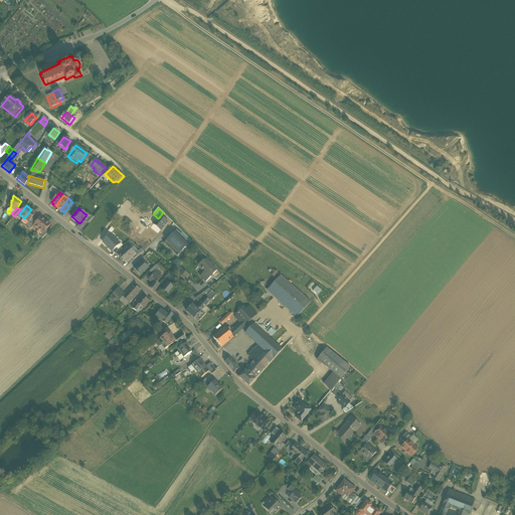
[(22,220),(27,224),(29,222),(32,218),(36,213),(31,209),(24,218),(22,220)]
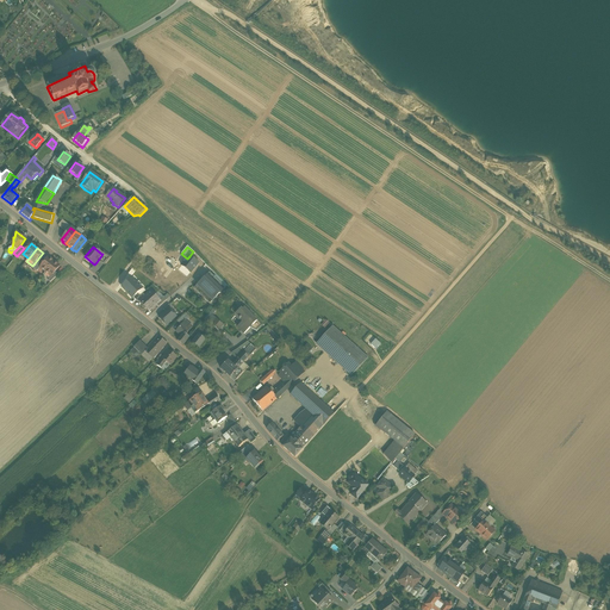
[(103,254),(97,262),(98,263),(105,266),(111,257),(104,251),(101,254),(103,254)]
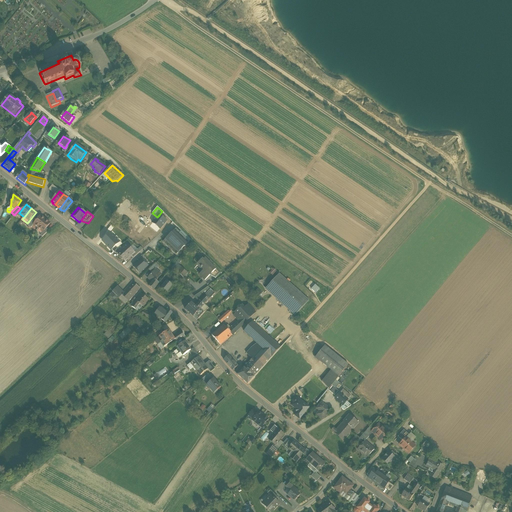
[(157,217),(152,223),(160,229),(167,221),(159,215),(157,217)]
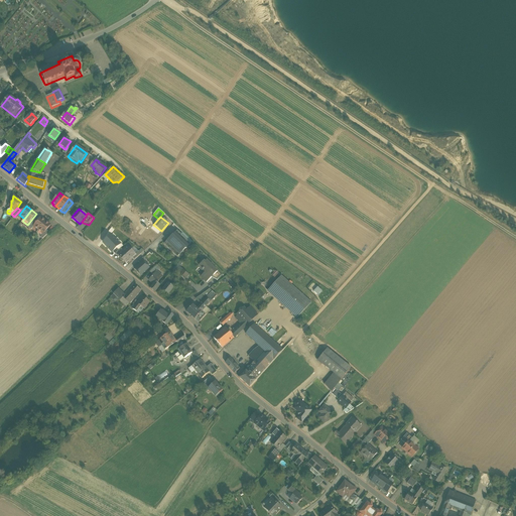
[(38,230),(45,222),(40,218),(36,223),(33,227),(34,227),(38,230)]
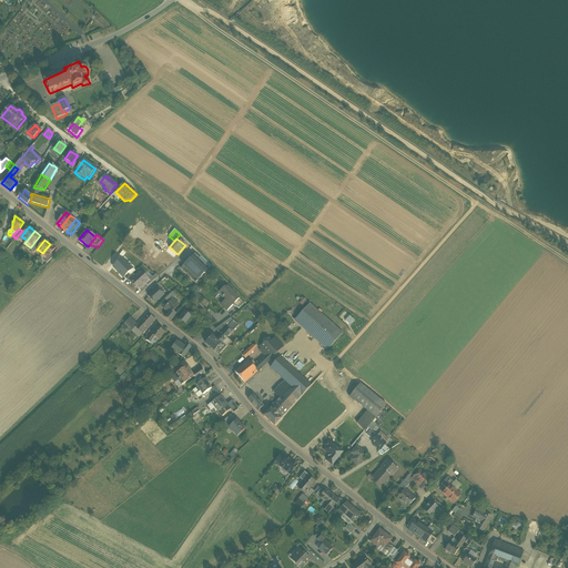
[(31,251),(38,243),(36,241),(32,245),(30,247),(29,249),(31,251)]
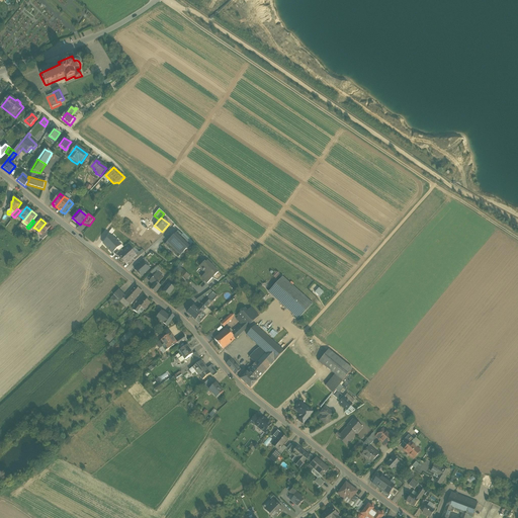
[(47,232),(51,227),(46,223),(38,231),(44,235),(47,232)]
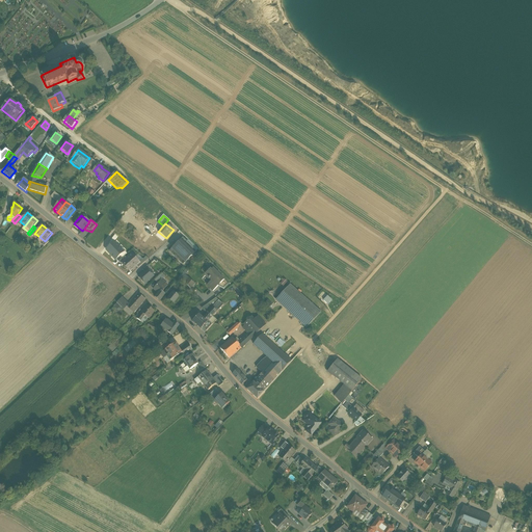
[(44,246),(51,240),(48,238),(45,241),(42,245),(44,246)]
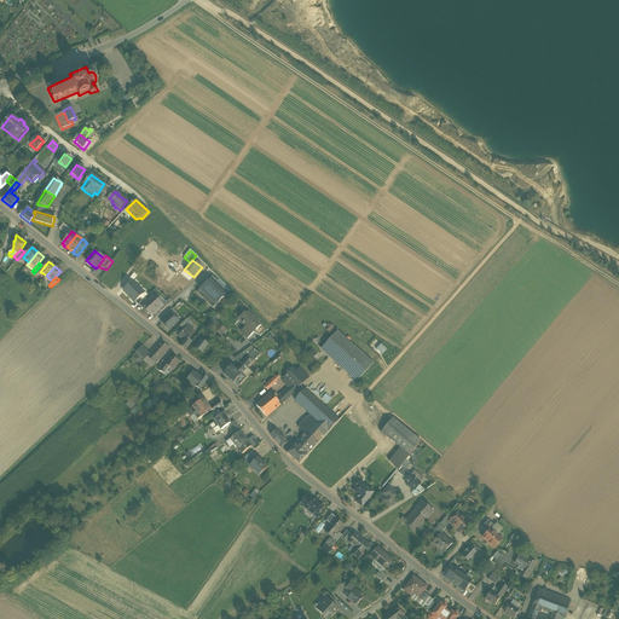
[(229,293),(213,277),(204,285),(220,300),(229,293)]
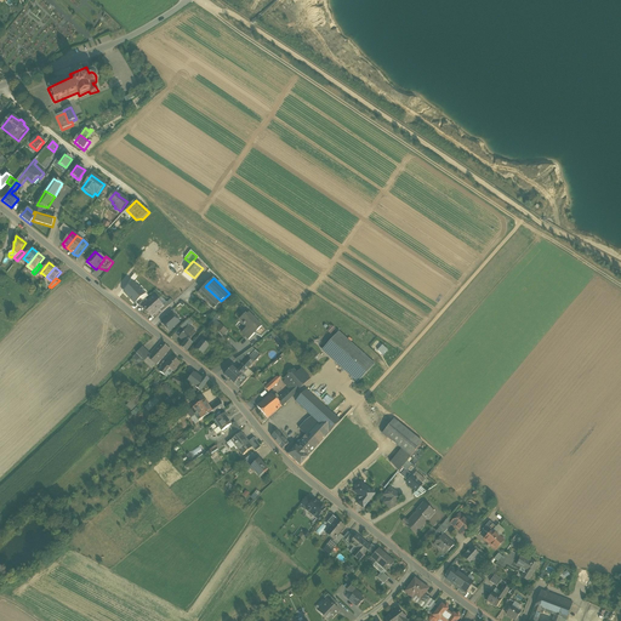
[(134,283),(124,292),(130,298),(138,289),(134,283)]
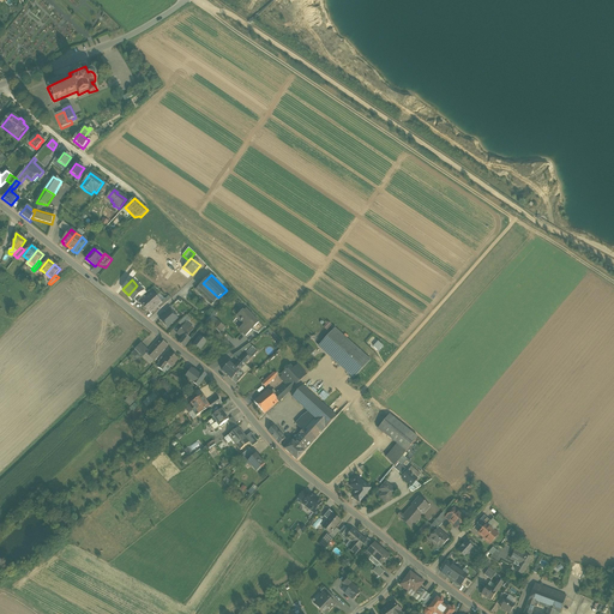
[(218,298),(203,283),(196,290),(211,306),(218,298)]
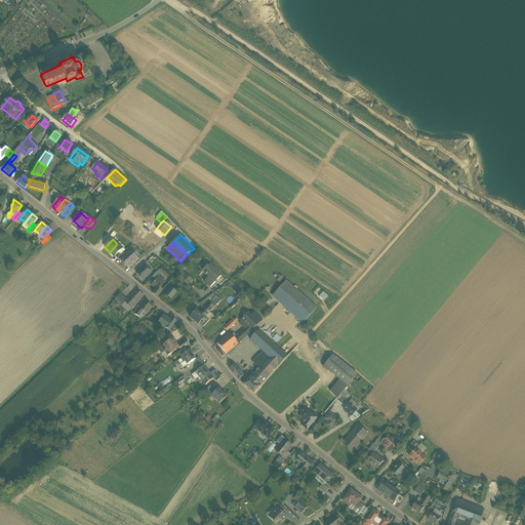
[(117,244),(110,252),(114,256),(122,249),(117,244)]
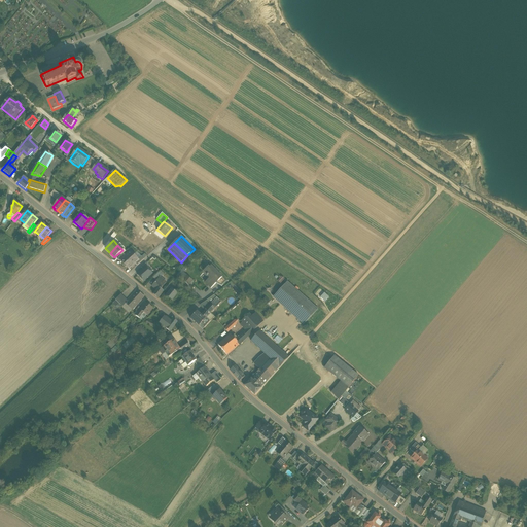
[(135,264),(138,260),(138,259),(131,251),(124,257),(120,260),(129,270),(135,264)]
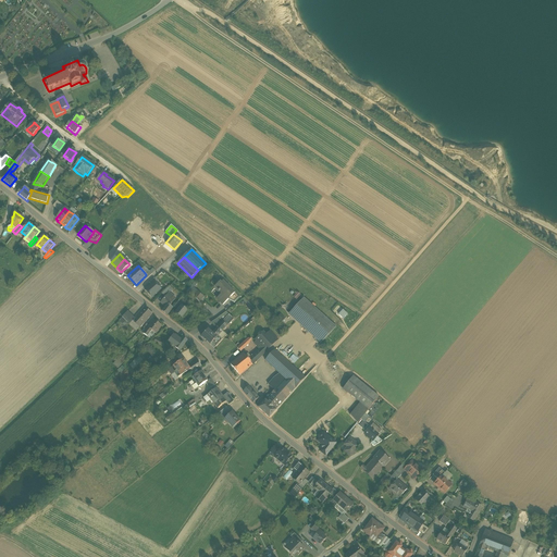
[(149,271),(146,274),(146,275),(143,279),(145,281),(152,274),(149,271)]
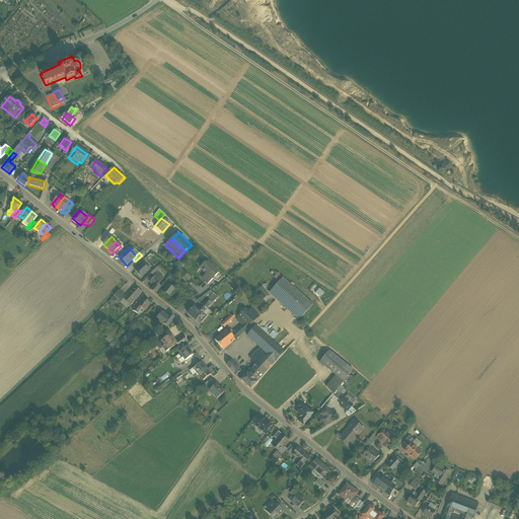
[(201,268),(207,274),(202,279),(208,284),(213,280),(218,274),(211,267),(212,266),(208,262),(206,264),(205,263),(201,268)]
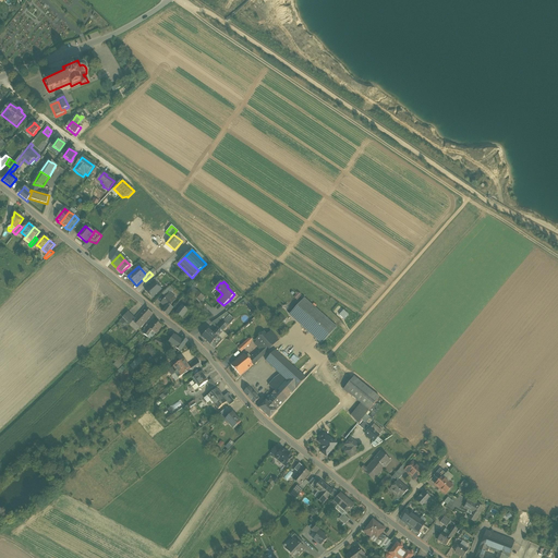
[(145,291),(152,298),(161,290),(155,282),(152,286),(145,291)]
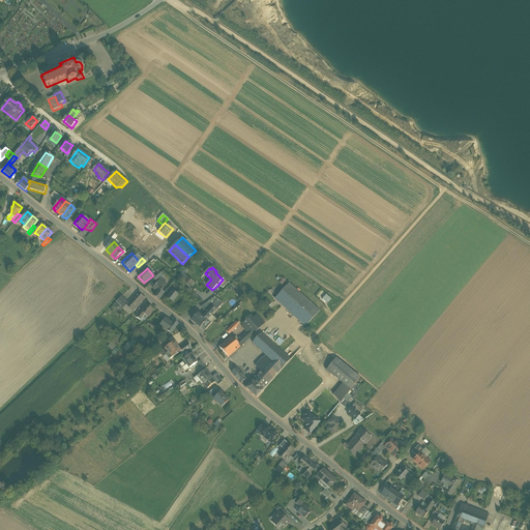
[(154,280),(157,283),(160,278),(162,280),(165,275),(162,272),(157,276),(154,280)]
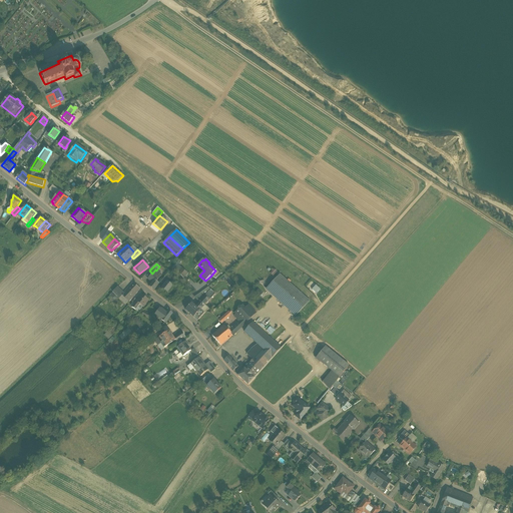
[(183,279),(188,273),(177,264),(173,269),(183,279)]
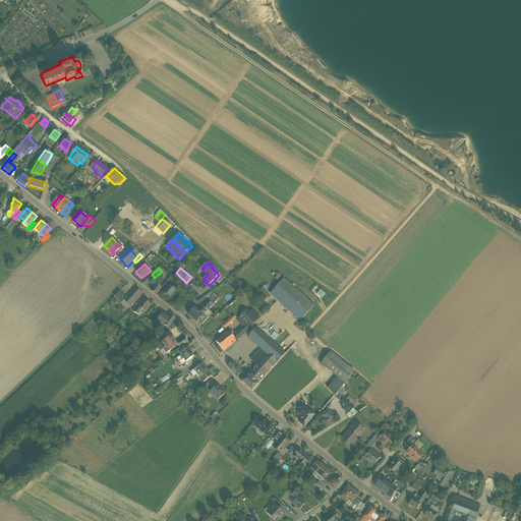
[(266,281),(268,283),(277,274),(275,272),(266,281)]
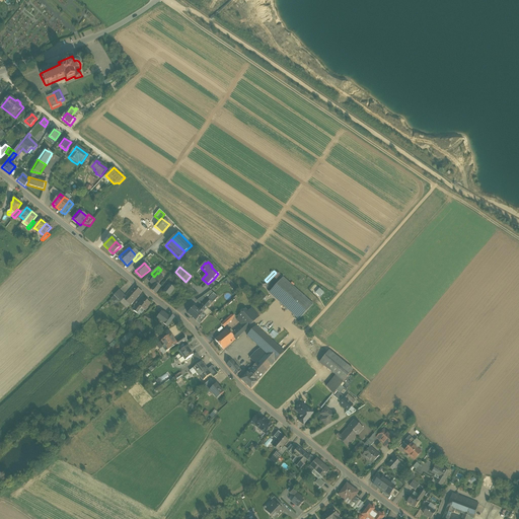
[(158,274),(157,273),(154,277),(149,282),(154,286),(151,290),(155,294),(161,288),(158,285),(163,279),(158,274)]
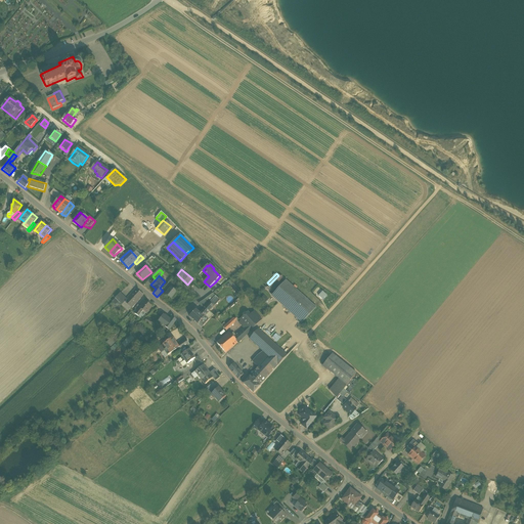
[(175,275),(164,289),(167,292),(170,288),(171,288),(178,278),(175,275)]
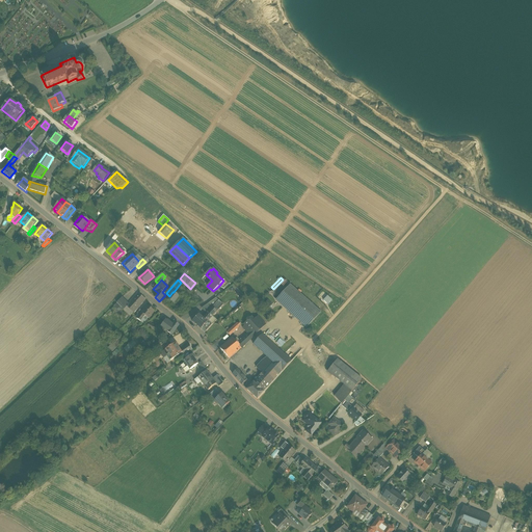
[(223,281),(218,287),(223,290),(230,285),(224,280),(223,281)]
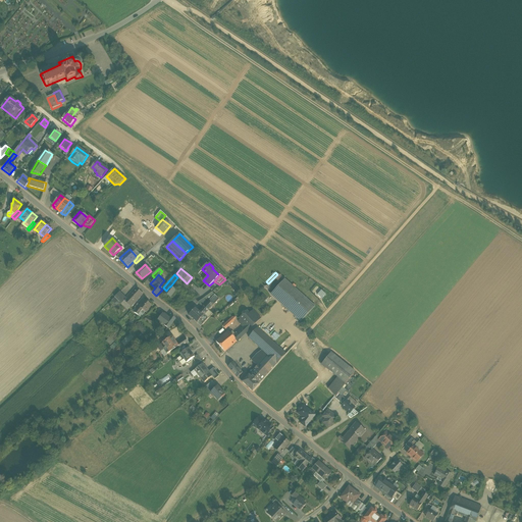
[(315,307),(284,279),(270,295),(301,322),(315,307)]
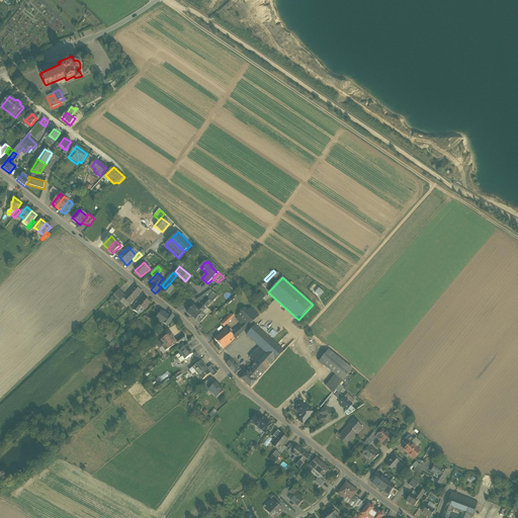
[(163,291),(169,296),(175,289),(169,284),(168,284),(165,288),(163,291)]
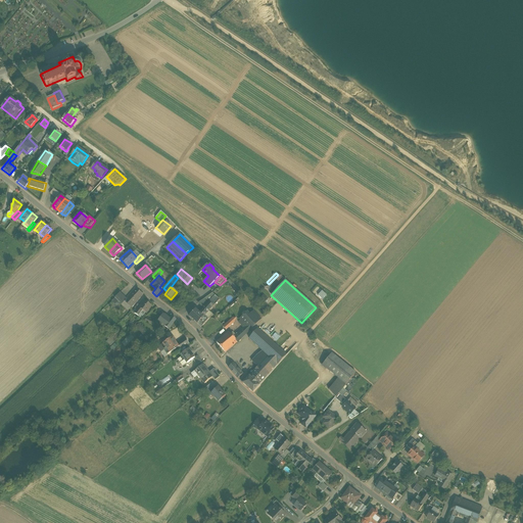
[(132,307),(143,294),(135,288),(126,298),(124,300),(125,301),(122,304),(127,310),(129,310),(131,307),(132,307)]
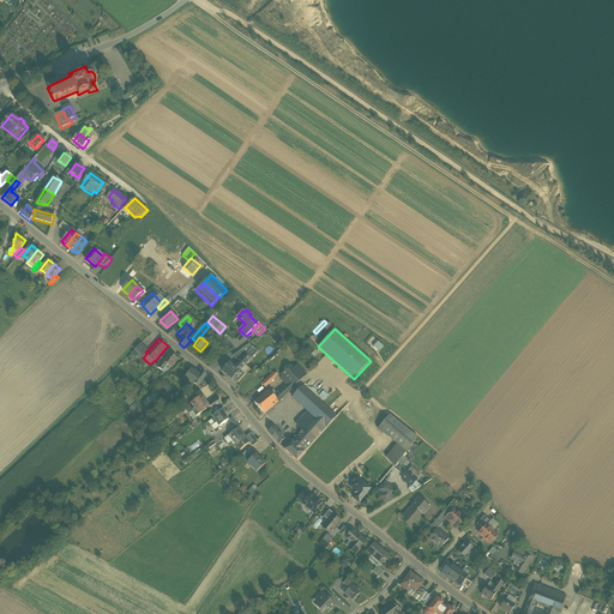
[(145,353),(148,350),(140,343),(134,349),(143,357),(146,354),(145,353)]
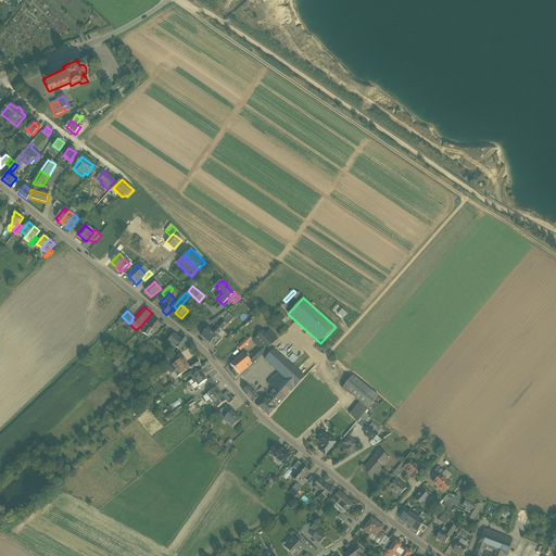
[(222,321),(227,326),(234,318),(226,312),(212,321),(217,327),(222,321)]
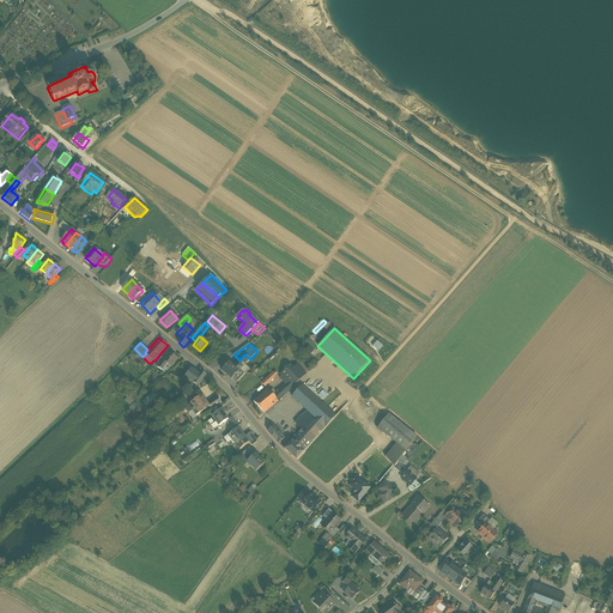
[(174,363),(177,359),(169,353),(158,368),(162,371),(167,365),(168,365),(168,364),(170,366),(173,363),(174,363)]
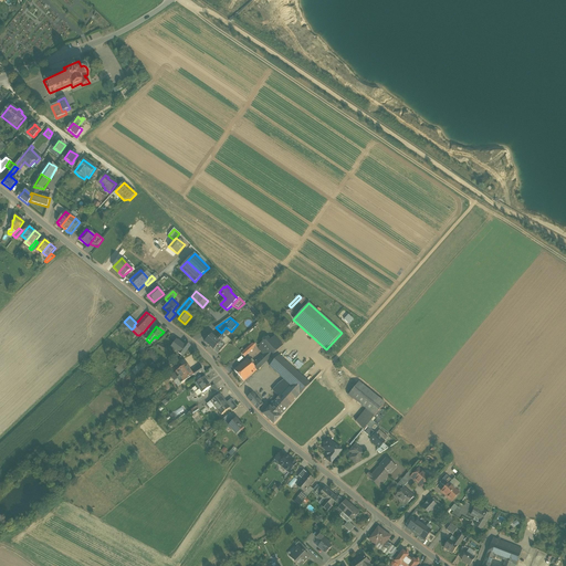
[(205,343),(213,350),(218,346),(221,349),(230,341),(227,337),(231,332),(226,327),(221,333),(216,338),(212,334),(205,343)]
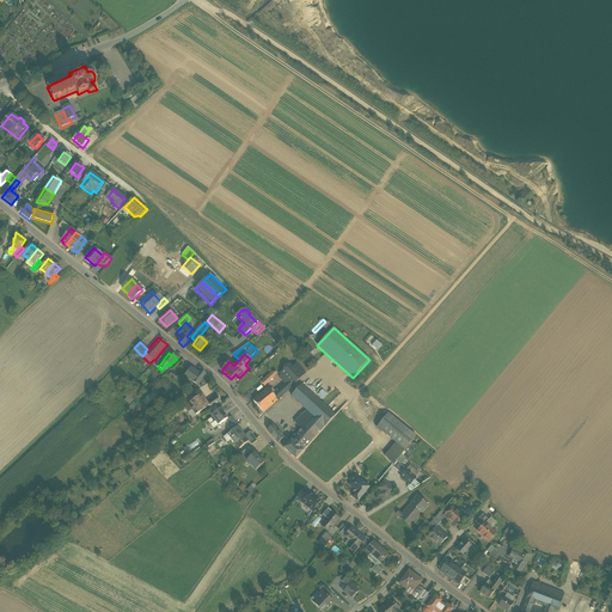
[(275,392),(281,398),(306,374),(297,363),(292,368),(289,365),(281,373),(282,374),(279,377),(285,383),(285,385),(275,392)]
